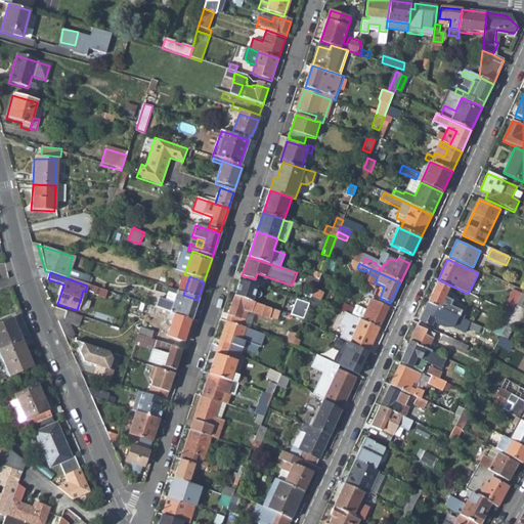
[(307,276),(306,280),(316,285),(318,279),(311,277),(307,276)]
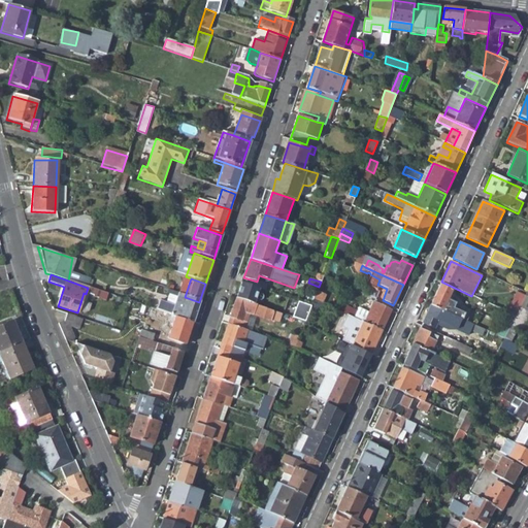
[(242,283),(237,298),(255,304),(260,288),(242,283)]
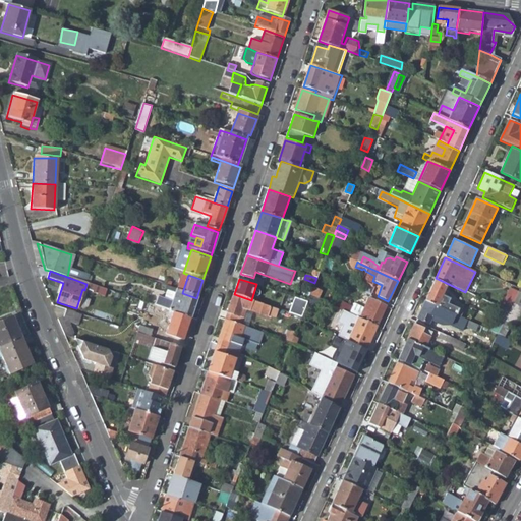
[(435,281),(425,301),(445,309),(456,315),(458,309),(447,304),(449,299),(442,296),(447,286),(435,281)]
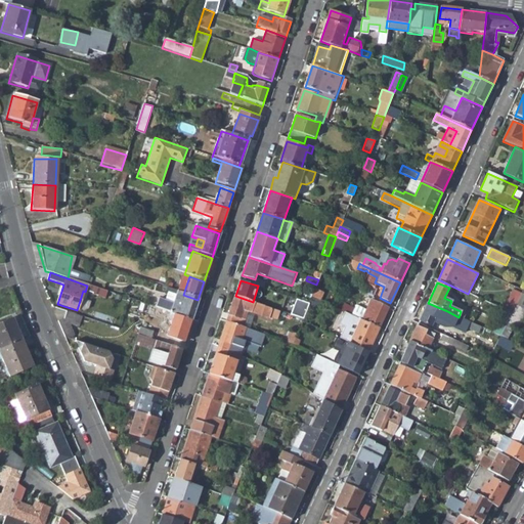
[(512,289),(503,309),(511,313),(514,306),(521,293),(512,289)]
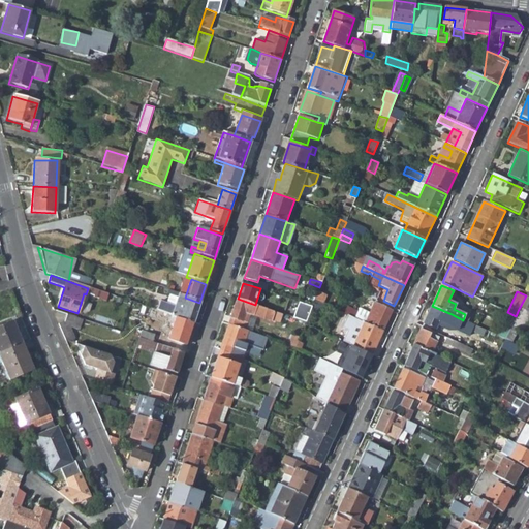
[(318,292),(314,300),(322,304),(325,296),(318,292)]
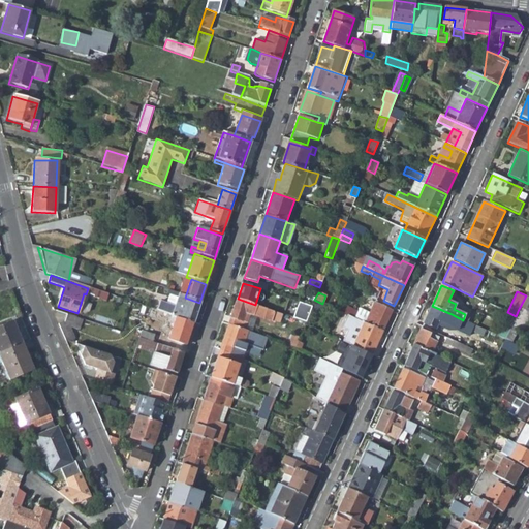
[(466,293),(465,297),(470,299),(468,303),(477,306),(480,300),(472,297),(466,293)]
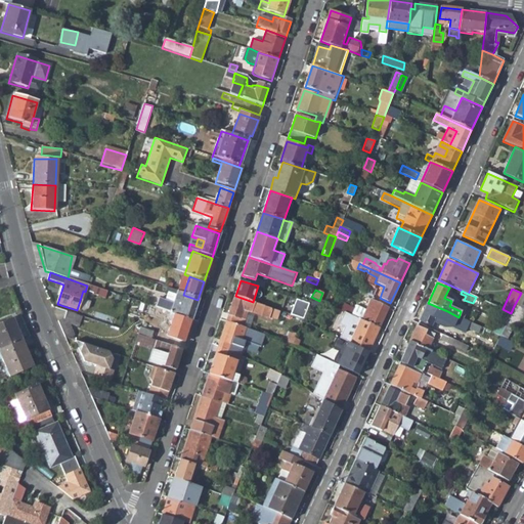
[(523,294),(521,293),(514,306),(521,309),(522,310),(523,305),(523,294)]
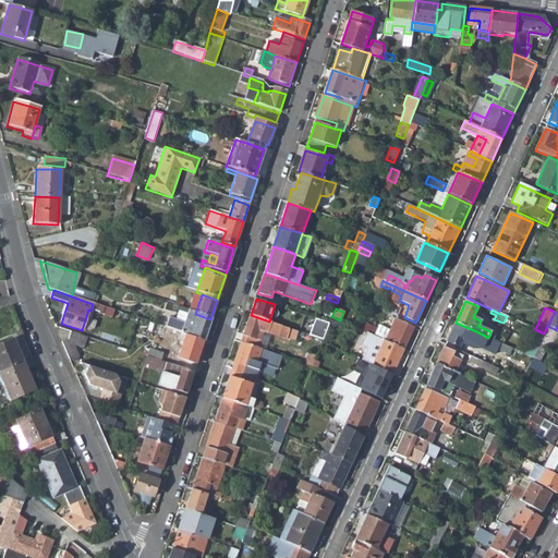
[(195,314),(187,336),(203,341),(210,319),(195,314)]
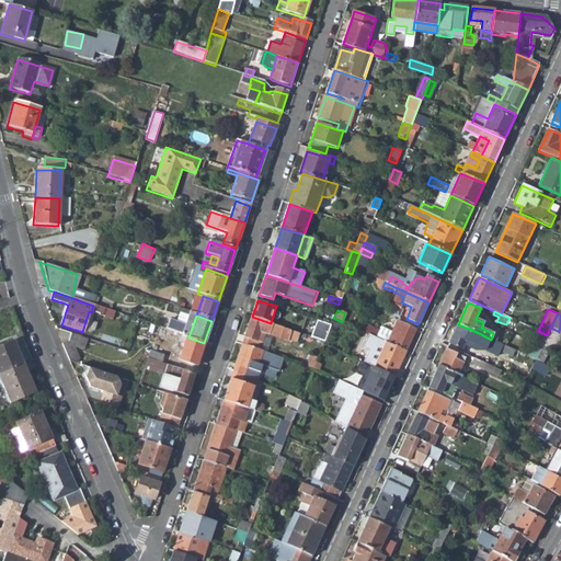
[(252,317),(242,344),(263,352),(265,352),(268,344),(262,342),(264,333),(292,342),(292,341),(298,343),(301,334),(271,323),(252,317)]
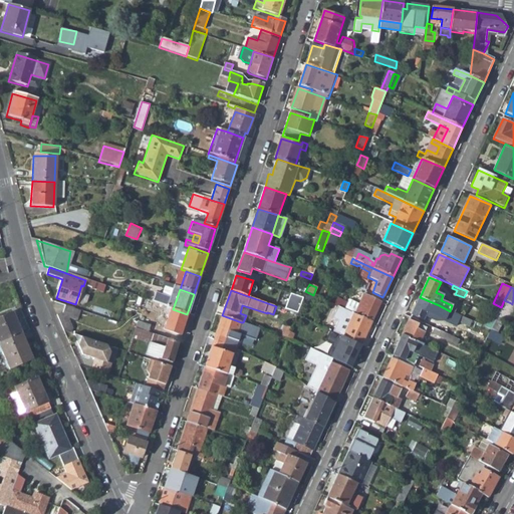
[(303,297),(301,301),(309,304),(313,295),(305,291),(303,297)]
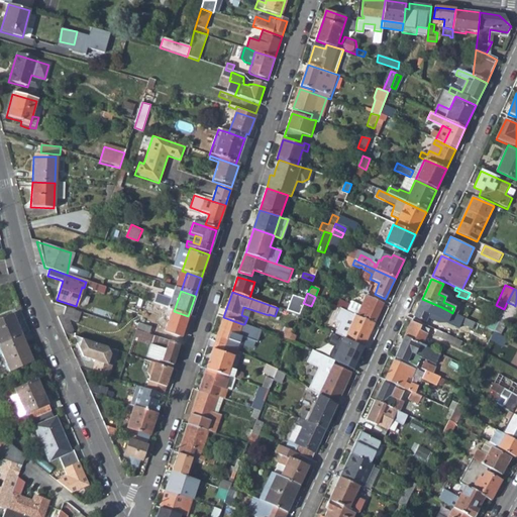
[(293,295),(288,311),(298,315),(303,303),(305,299),(293,295)]
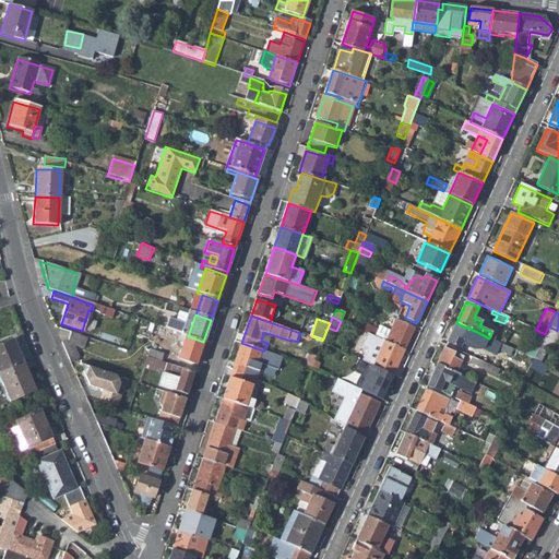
[(365,325),(363,331),(367,333),(404,351),(413,330),(394,321),(385,339),(375,333),(376,330),(365,325)]
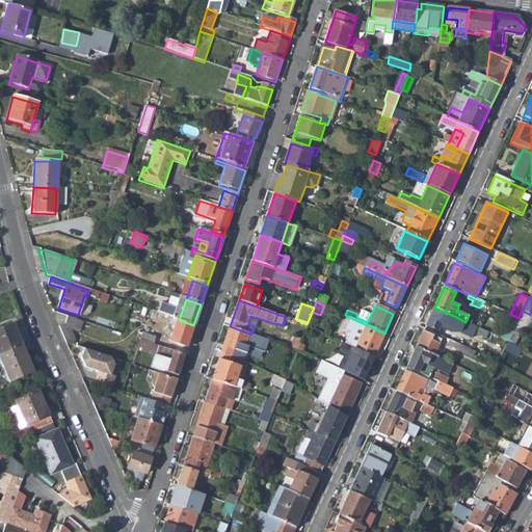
[(434,308),(426,326),(446,335),(454,316),(434,308)]
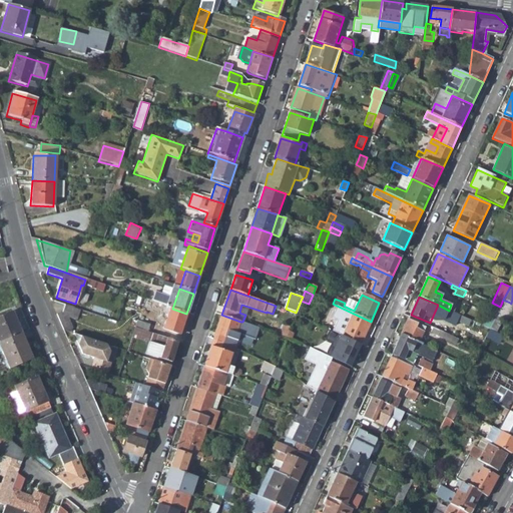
[(500,307),(495,315),(502,318),(510,303),(503,300),(500,307)]
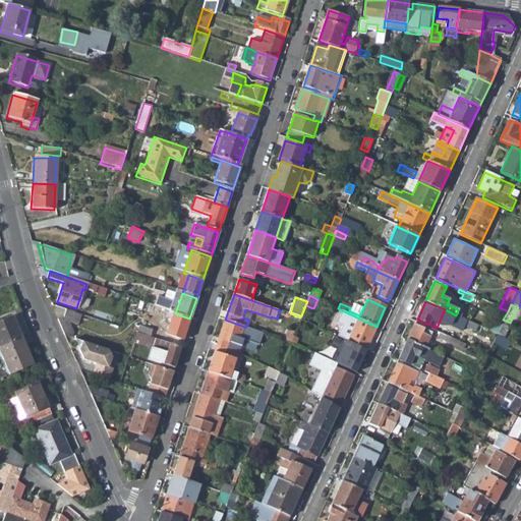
[(154,306),(153,310),(170,316),(164,335),(182,341),(189,319),(175,313),(154,306)]
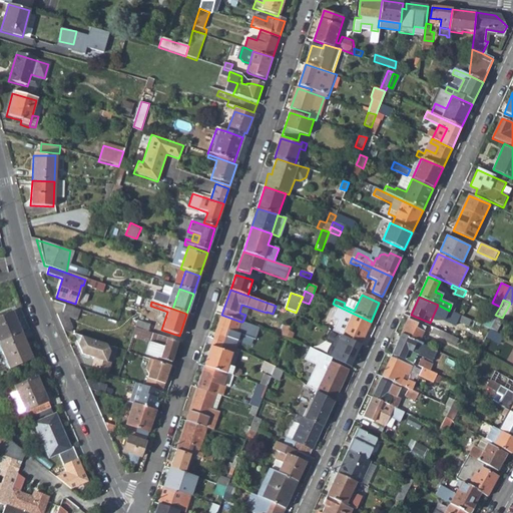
[(64,306),(61,313),(76,318),(79,311),(64,306)]
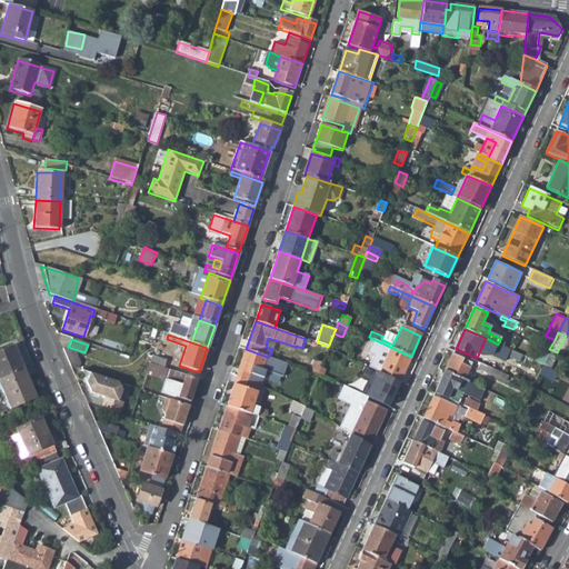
[(373,356),(368,368),(399,382),(411,357),(373,339),(367,353),(373,356)]
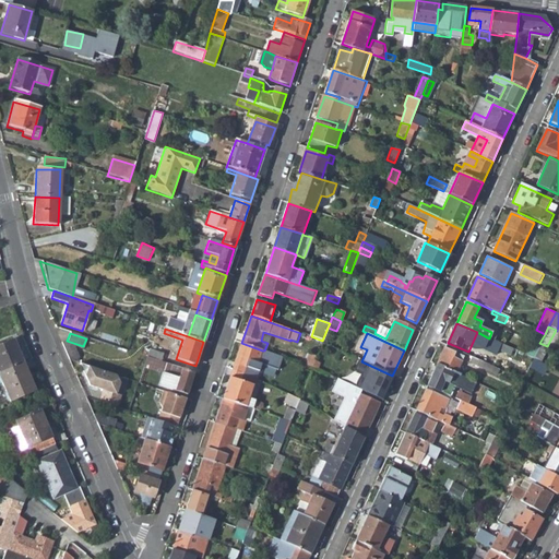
[(12,337),(0,342),(0,370),(23,361),(12,337)]
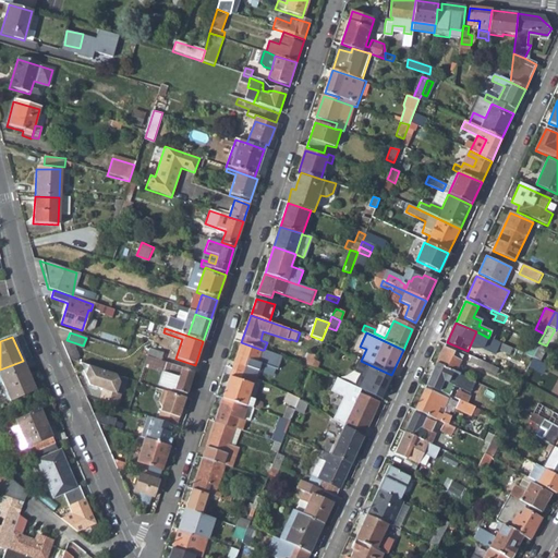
[(264,350),(262,350),(241,342),(232,368),(244,372),(246,366),(259,371),(262,364),(278,370),(282,356),(264,350)]
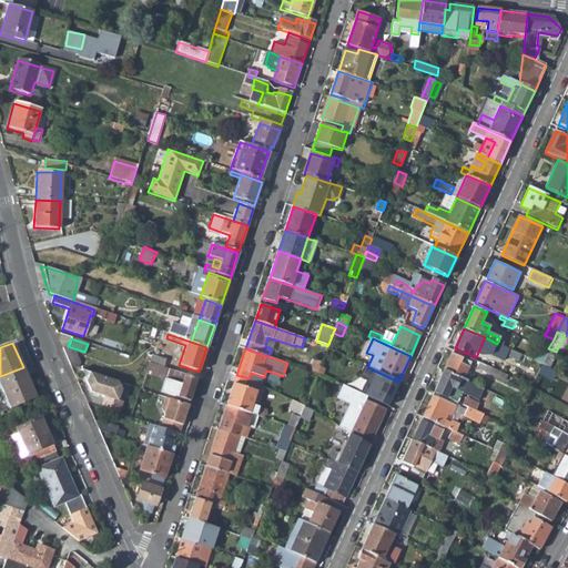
[(548,348),(541,363),(557,372),(560,365),(553,362),(557,353),(556,352),(548,348)]
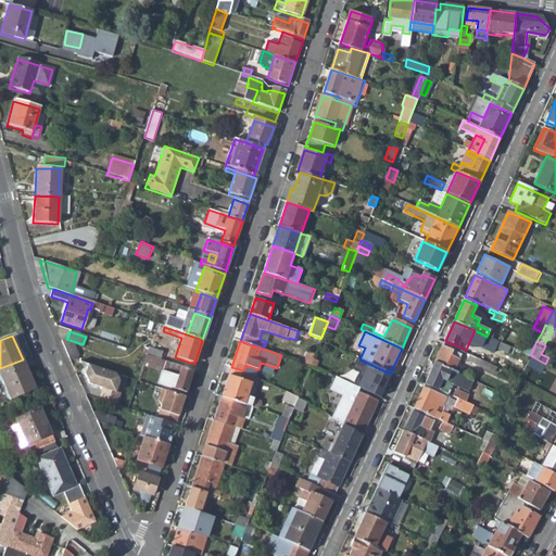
[(442,348),(434,364),(453,371),(460,356),(442,348)]
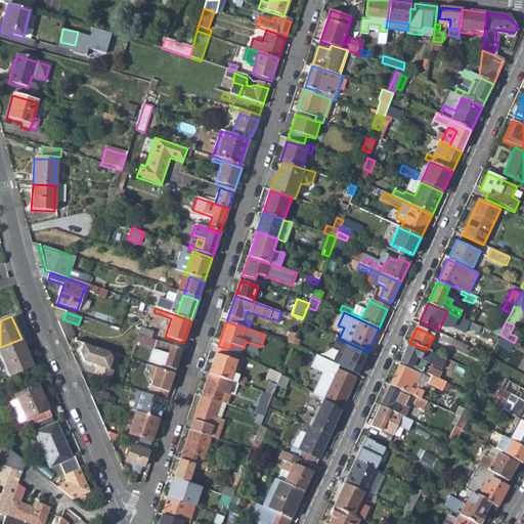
[(139,329),(137,336),(149,341),(153,333),(139,329)]
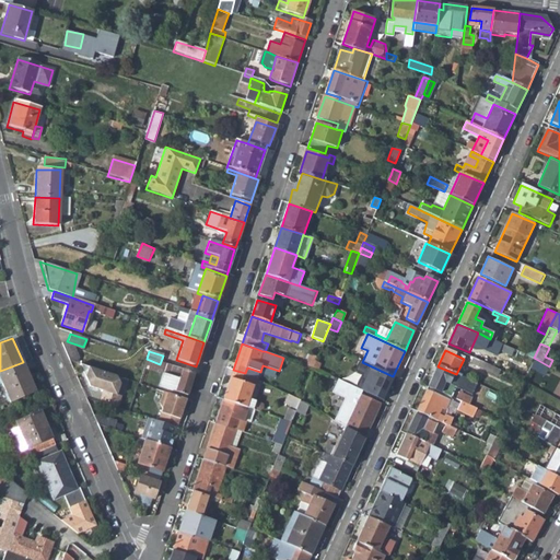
[(147,359),(144,365),(150,366),(149,370),(162,375),(158,388),(186,397),(193,375),(160,364),(147,359)]
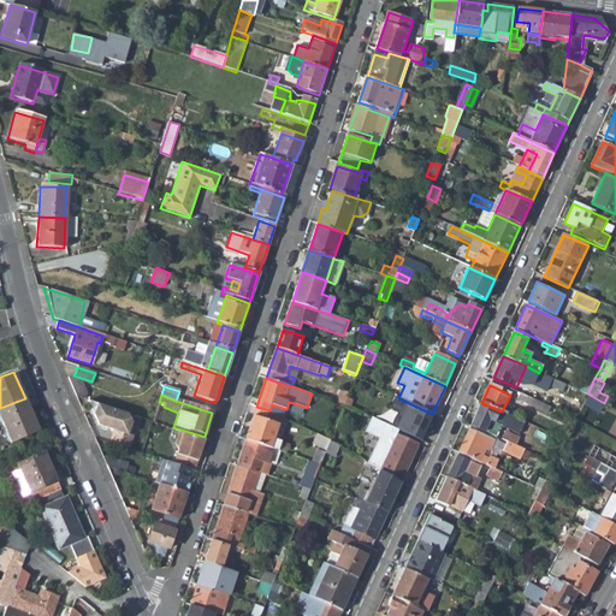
[(521,395),(519,401),(532,407),(534,401),(521,395)]
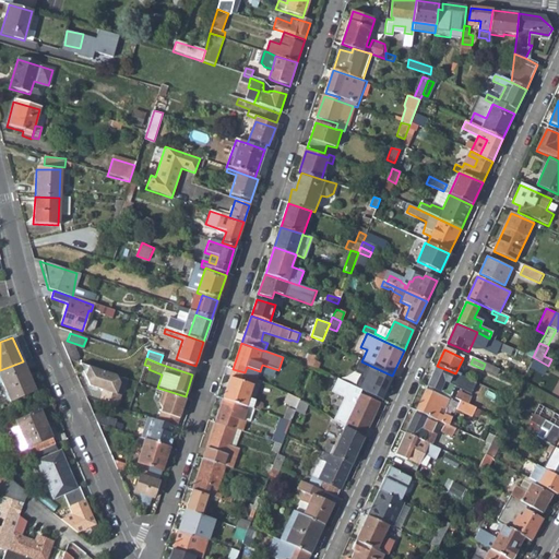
[(359,360),(356,368),(363,370),(366,368),(369,370),(367,377),(376,380),(370,391),(382,396),(392,376),(361,361),(359,360)]
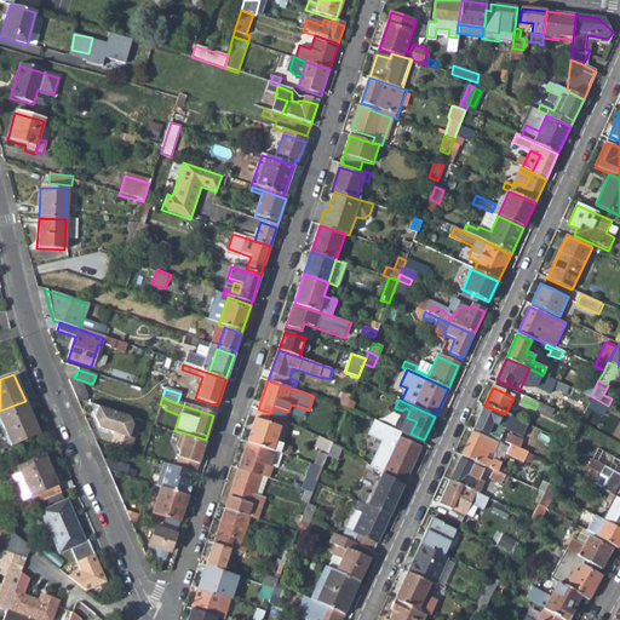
[(0,411),(0,419),(11,443),(39,431),(26,401),(0,411)]
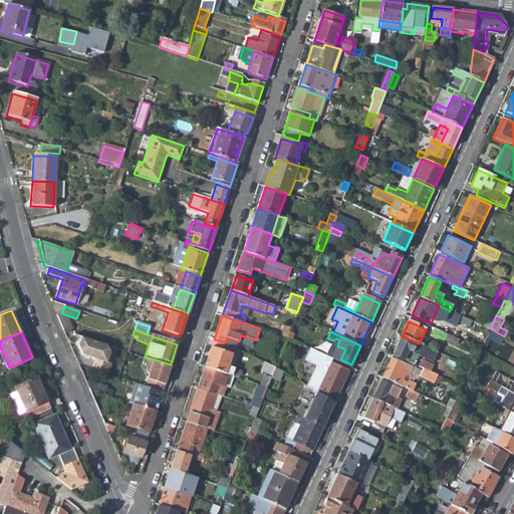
[(112,347),(73,334),(82,354),(94,358),(91,369),(107,374),(111,364),(107,362),(112,347)]
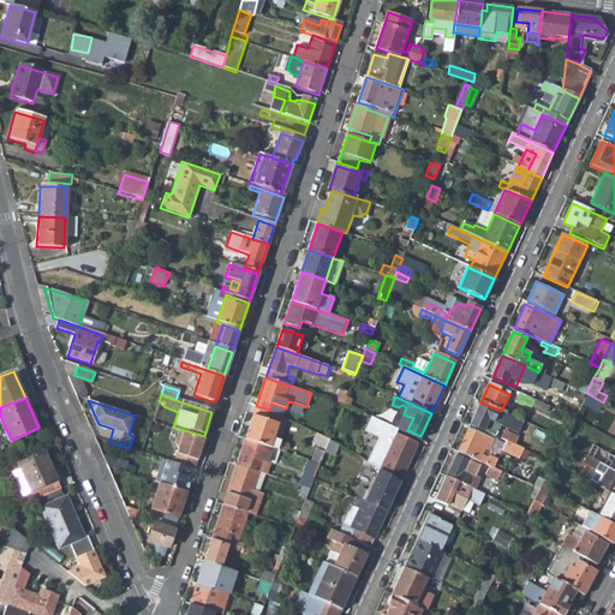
[(481,402),(470,424),(494,435),(496,436),(500,427),(518,435),(524,422),(501,411),(481,402)]
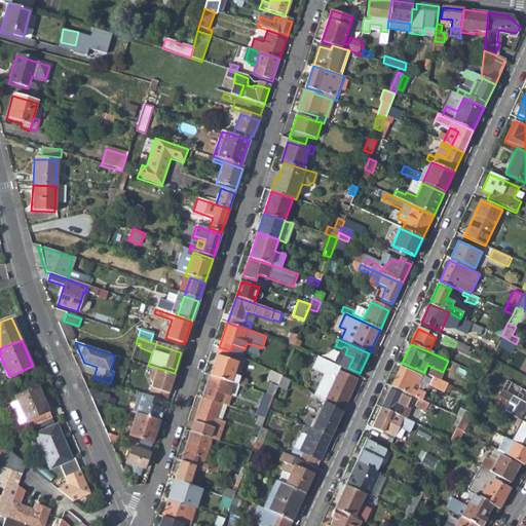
[(219,347),(210,376),(231,383),(234,376),(229,374),(234,360),(228,358),(230,350),(219,347)]
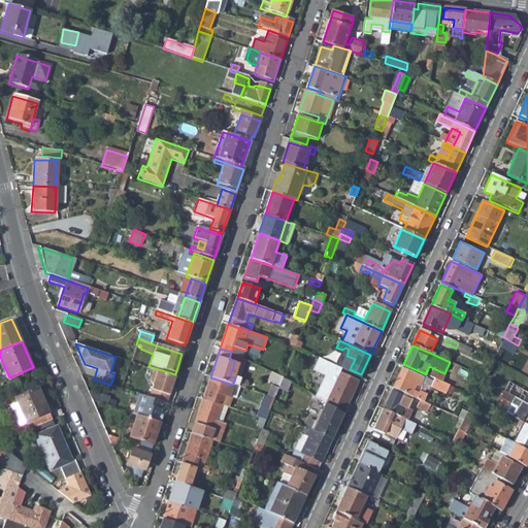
[(326,354),(323,360),(326,362),(340,368),(343,362),(326,354)]
